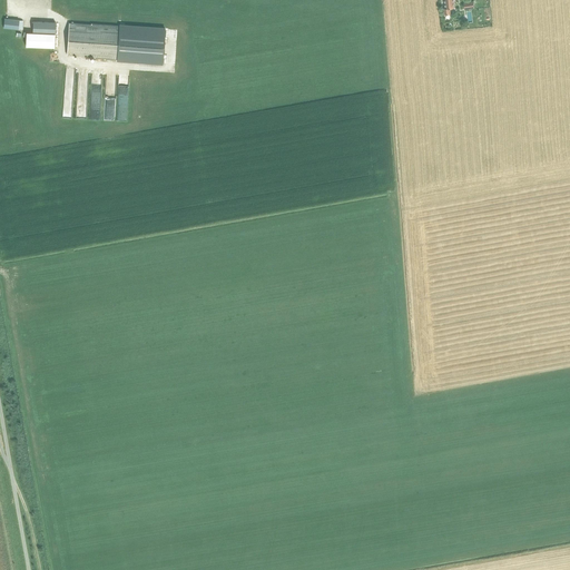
[(444,8),(444,15),(451,13),(450,8),(455,8),(453,0),(444,0),(445,8),(444,8)]
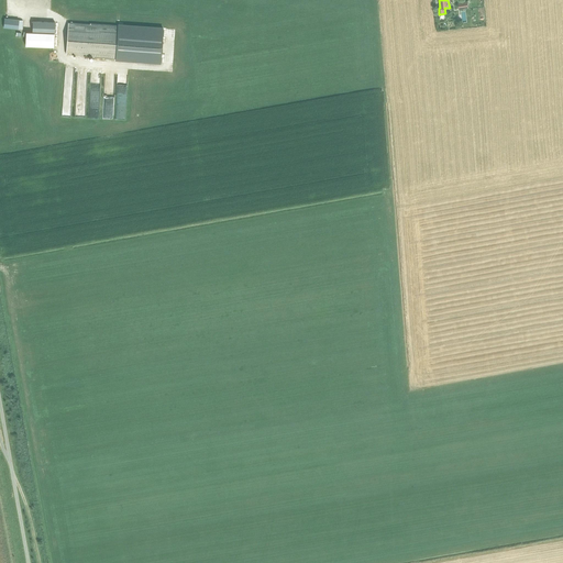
[(3,26),(3,28),(19,29),(19,19),(4,18),(3,26)]
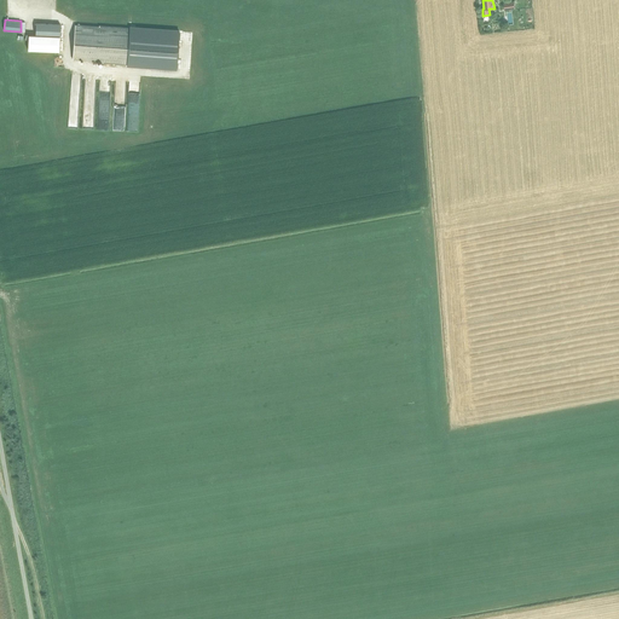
[(61,24),(36,23),(35,35),(29,35),(28,50),(59,51),(61,24)]
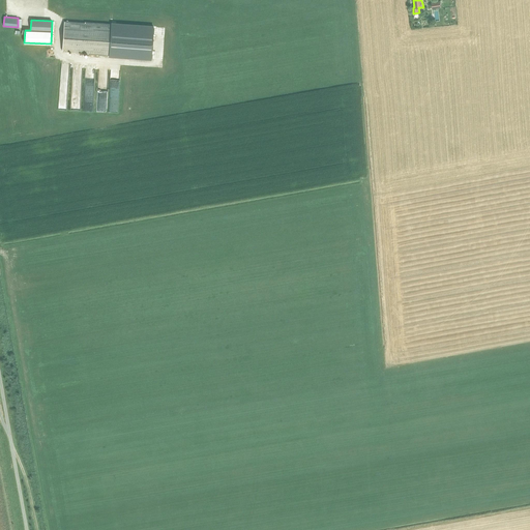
[(110,56),(122,57),(151,59),(153,25),(112,22),(112,25),(64,21),(62,51),(110,54),(110,56)]
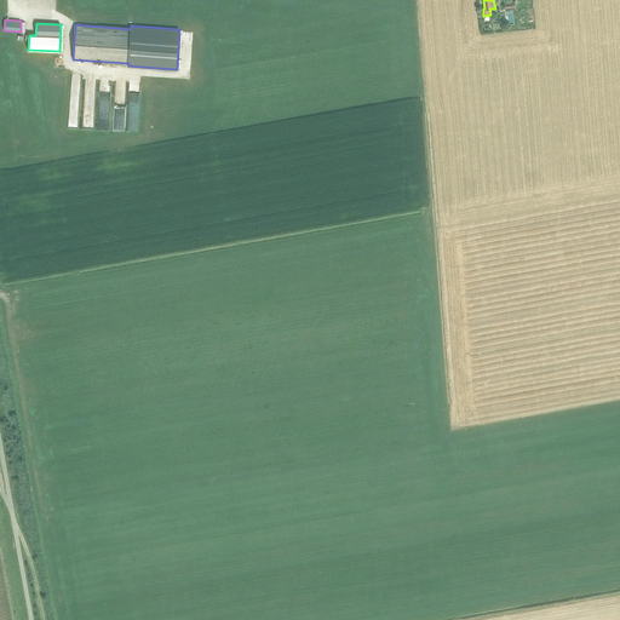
[(68,127),(75,127),(78,81),(70,81),(68,127)]
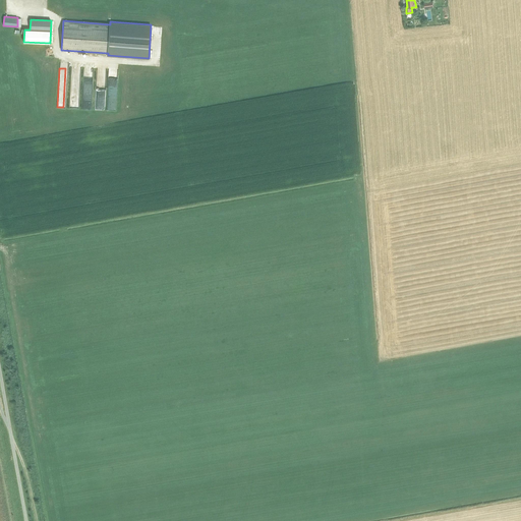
[(103,78),(97,77),(95,108),(103,109),(104,84),(103,84),(103,78)]
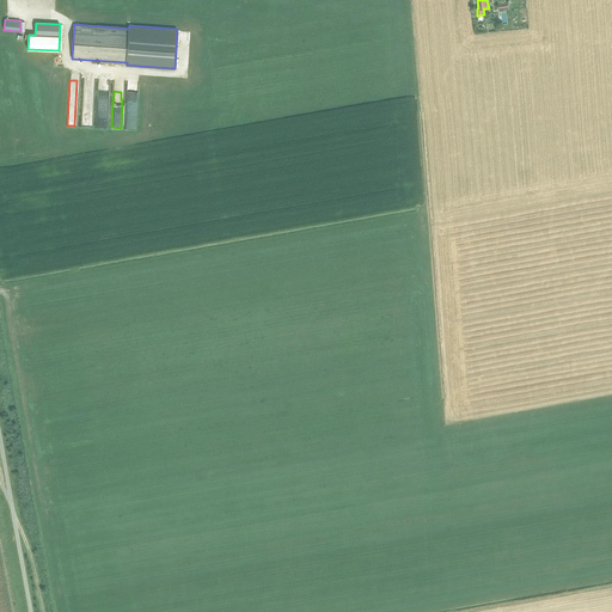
[(106,97),(98,96),(96,127),(105,127),(106,97)]
